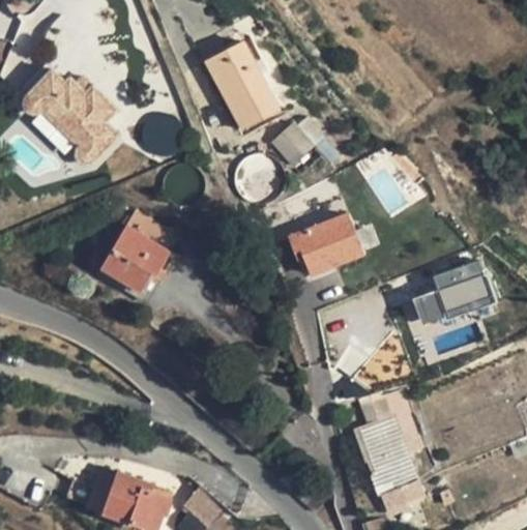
[(262,26),(256,30),(261,37),(267,33),(262,26)]
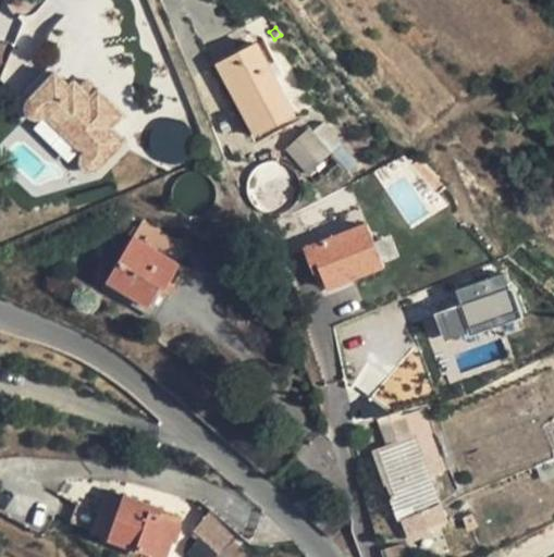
[(254,44),(236,53),(239,60),(219,71),(255,136),(292,115),(272,78),(265,64),(254,44)]
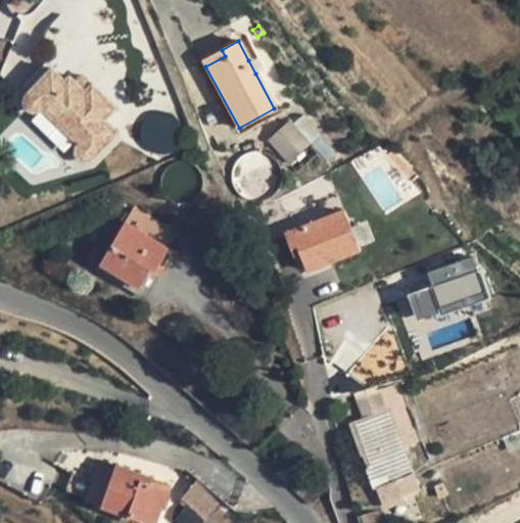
[(225,56),(222,50),(202,60),(205,66),(225,56)]
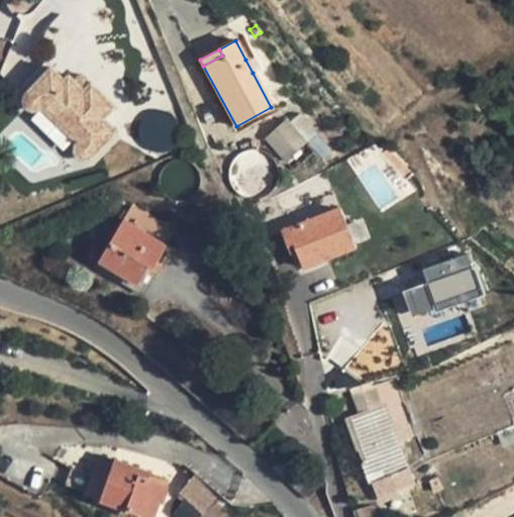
[(253,56),(245,60),(252,73),(262,69),(253,56)]
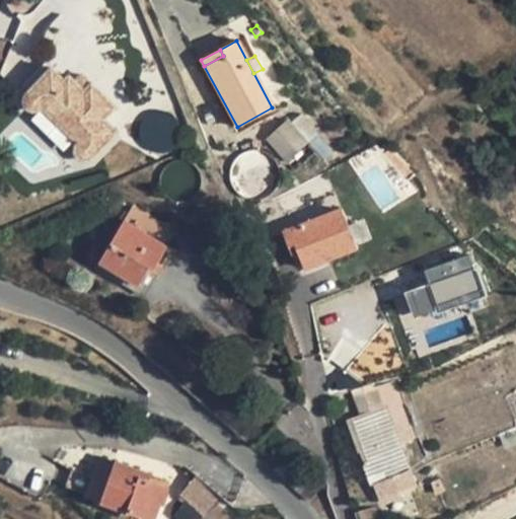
[(86,157),(112,133),(97,120),(109,107),(87,86),(81,93),(69,82),(65,78),(60,83),(48,71),(22,97),(21,104),(24,108),(32,110),(39,106),(76,142),(74,146),(73,153),(75,157),(79,159),(82,159),(86,157)]
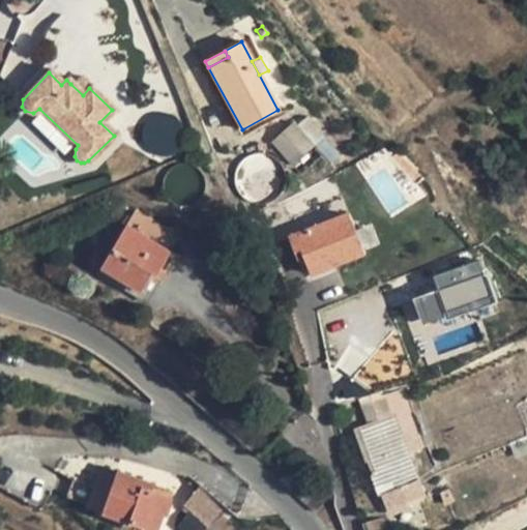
[(83,95),(89,88),(78,77),(70,84),(83,95)]
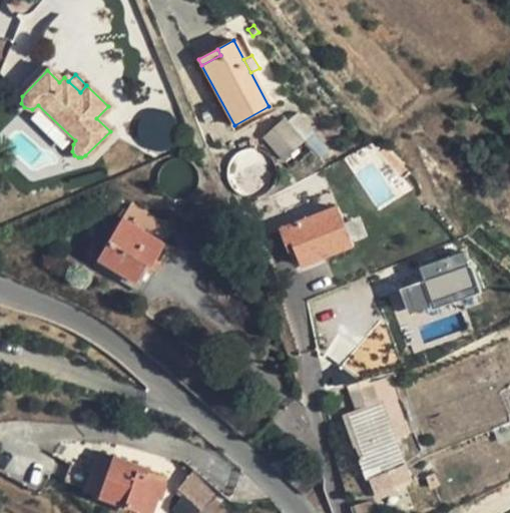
[(303,140),(283,118),(261,137),(281,159),(303,140)]
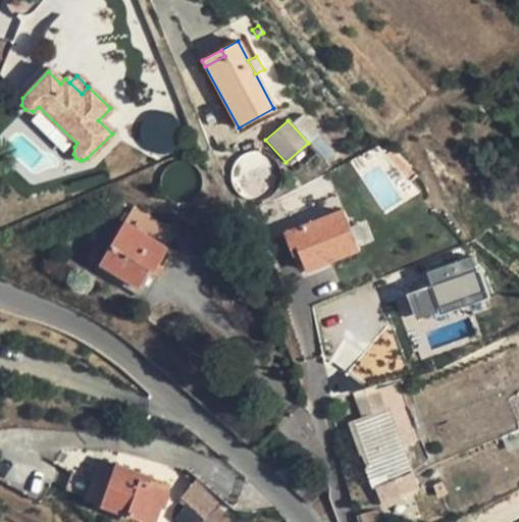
[(134,208),(123,222),(162,247),(171,231),(134,208)]
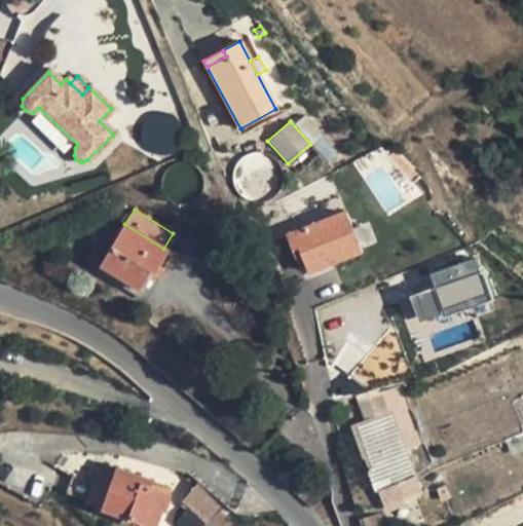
[(344,212),(287,234),(292,250),(298,247),(301,254),(308,271),(360,251),(344,212)]
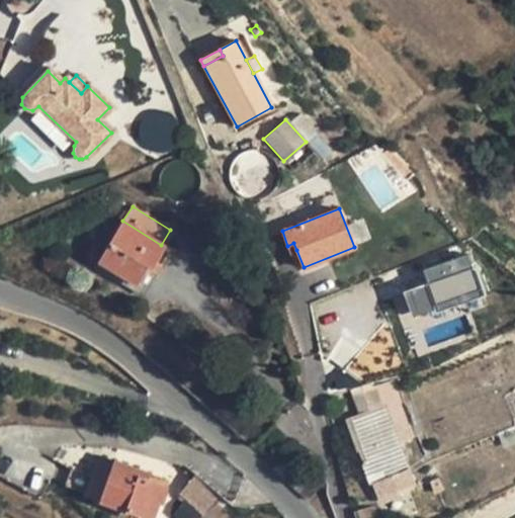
[(148,267),(151,261),(161,245),(122,221),(98,262),(133,283),(144,265),(148,267)]
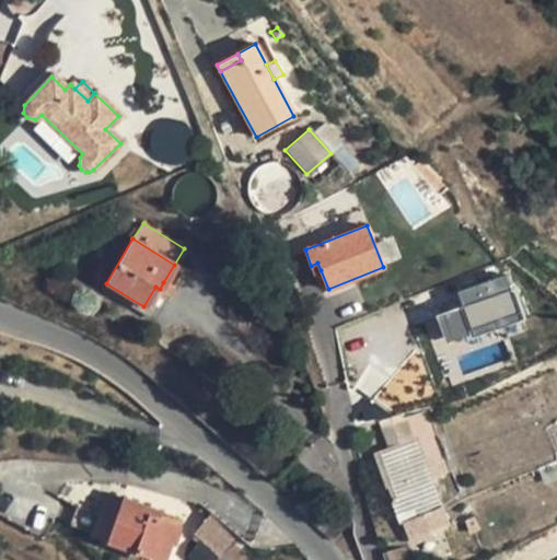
[(66,245),(58,248),(62,258),(69,255),(66,245)]
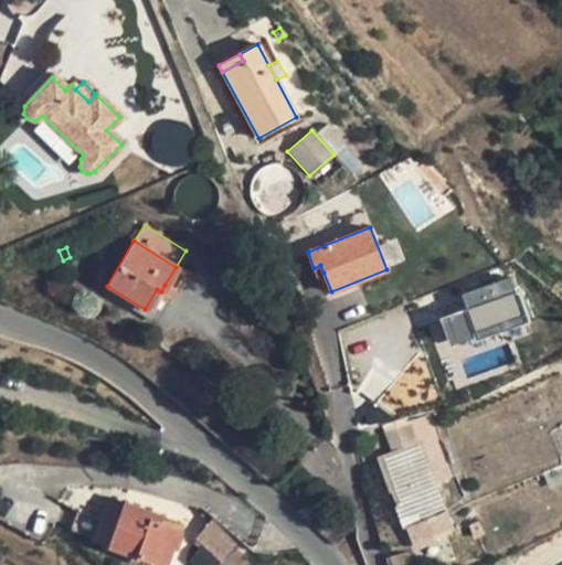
[(320,265),(314,268),(317,275),(324,273),(320,265)]
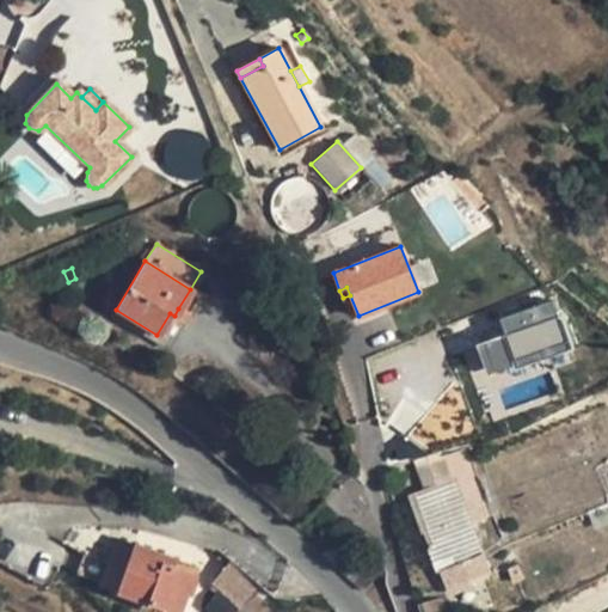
[(565,348),(548,301),(497,320),(502,335),(473,346),(485,377),(565,348)]
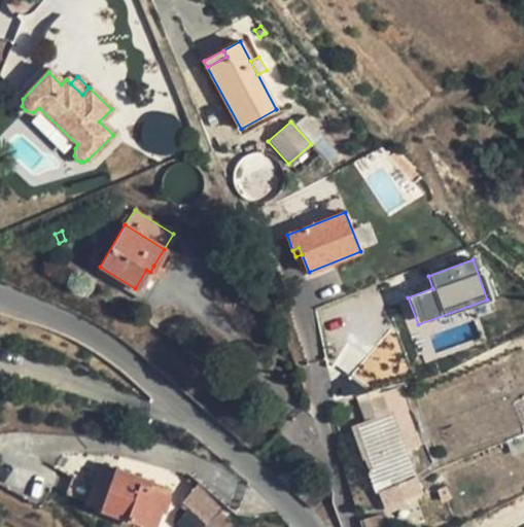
[(153,266),(150,272),(159,277),(163,270),(153,266)]
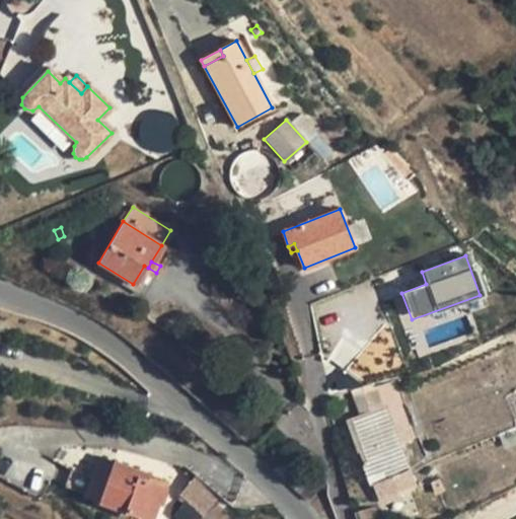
[(133,284),(98,263),(95,269),(130,289),(133,284)]
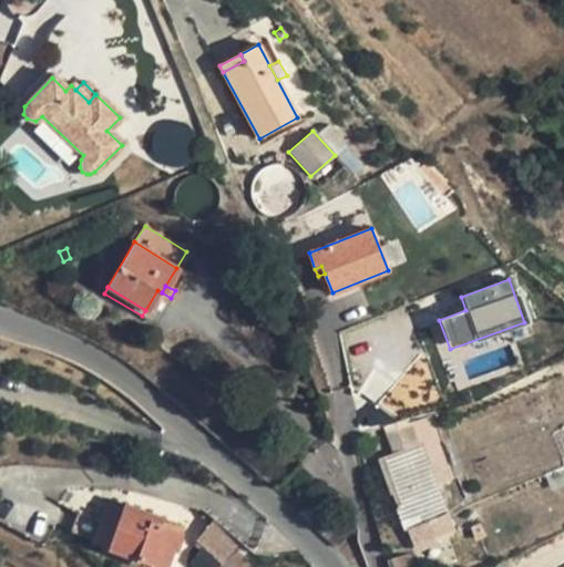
[(418,444),(423,457),(443,451),(437,433),(431,414),(409,422),(418,444)]
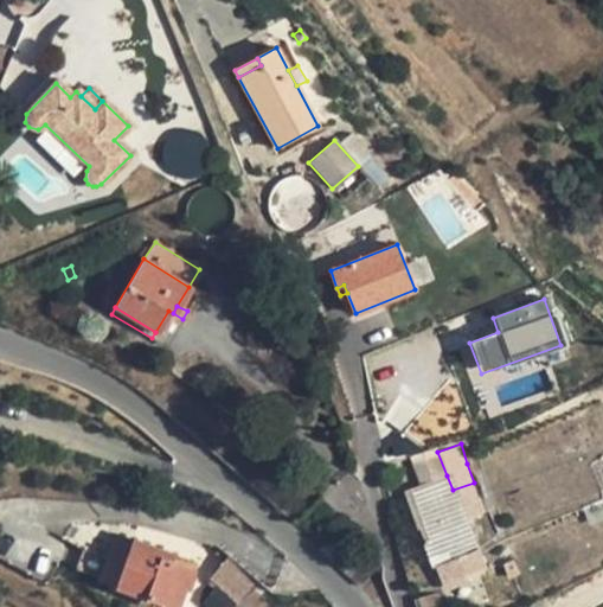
[(447,475),(403,492),(414,523),(416,522),(423,540),(421,541),(431,567),(432,566),(440,583),(460,575),(455,557),(463,554),(455,531),(466,525),(470,523),(469,517),(485,511),(474,483),(453,490),(447,475)]
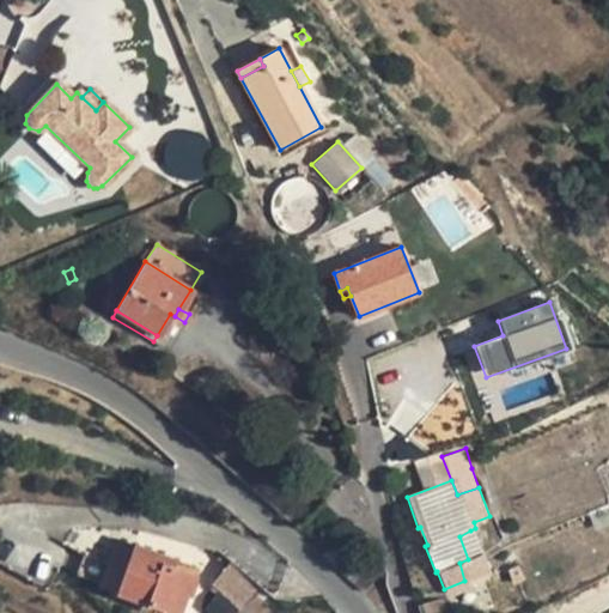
[(608,521),(608,508),(607,503),(592,509),(600,527),(608,521)]
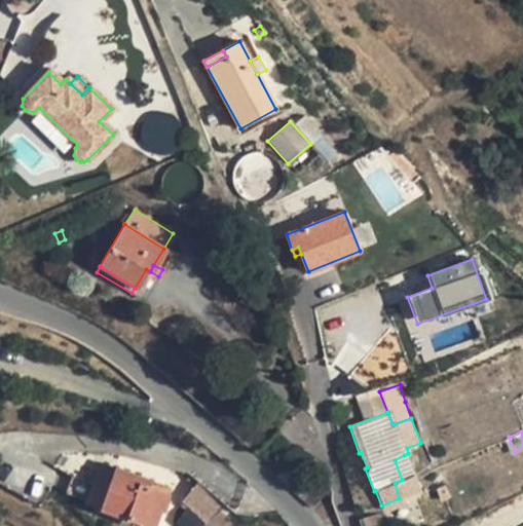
[(515,452),(509,437),(505,439),(511,454),(515,452)]
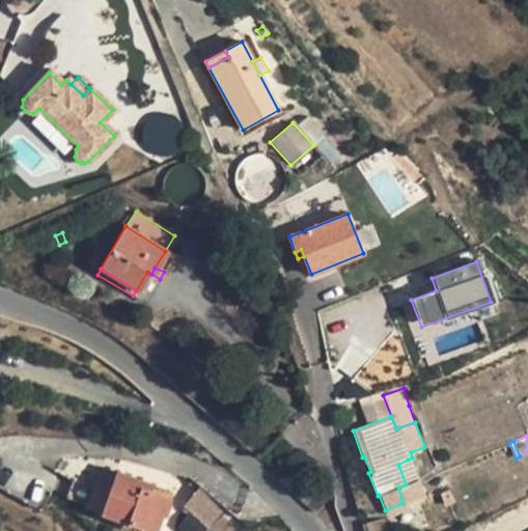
[(408,459),(398,465),(406,484),(416,481),(408,459)]
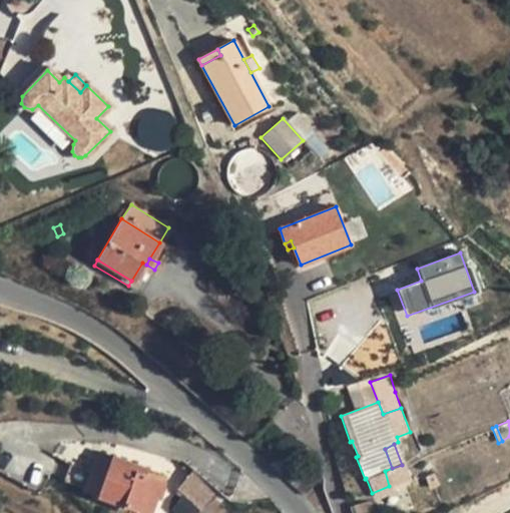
[(96,451),(88,472),(81,490),(96,496),(111,457),(96,451)]
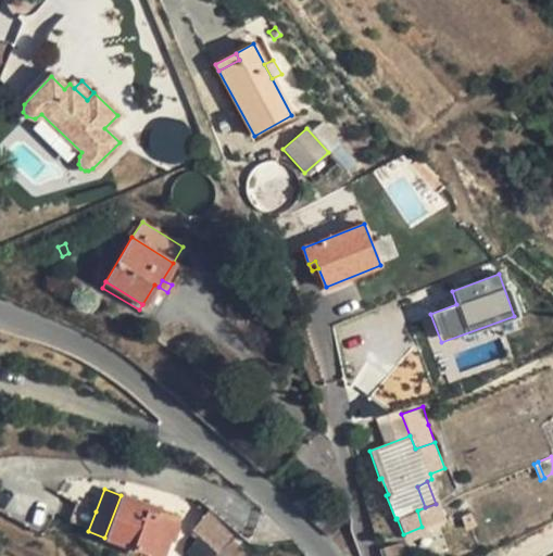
[(171,522),(154,516),(158,508),(121,495),(104,538),(158,555),(160,555),(167,538),(165,538),(171,522)]
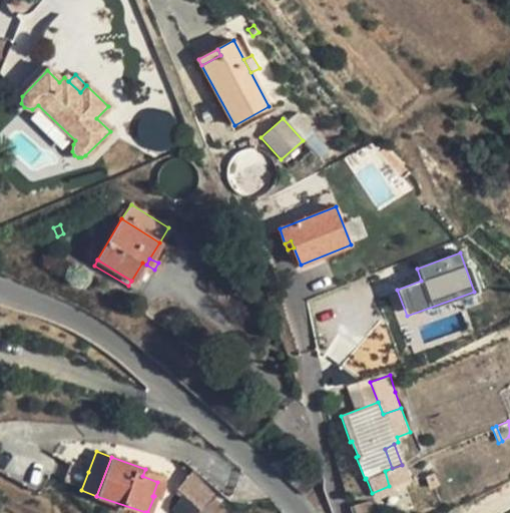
[(81,490),(88,472),(69,465),(62,482),(81,490)]
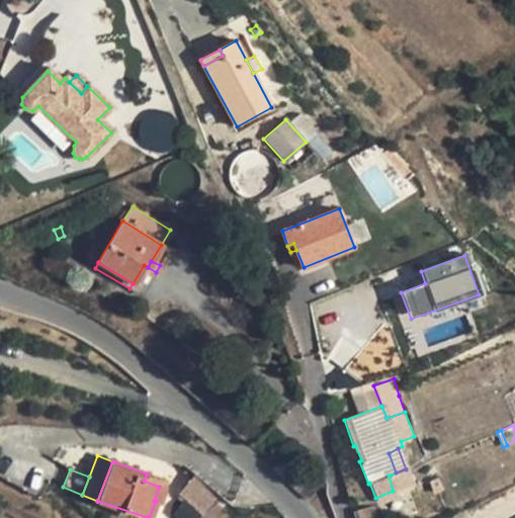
[(412,484),(406,469),(396,472),(389,476),(393,491),(412,484)]
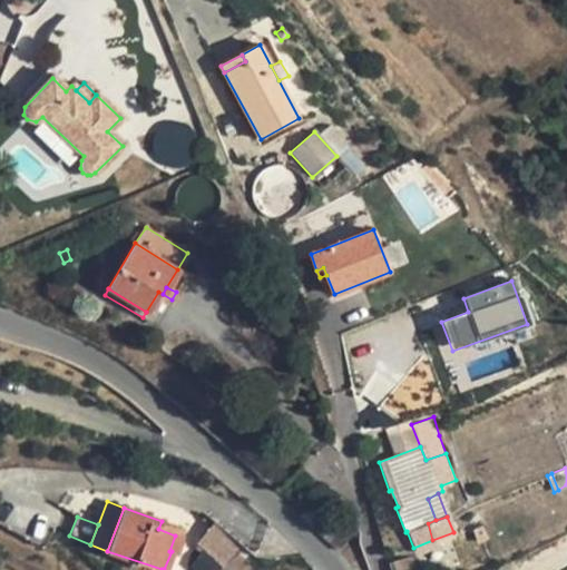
[(235,551),(240,546),(213,522),(195,543),(213,559),(221,567),(235,551)]
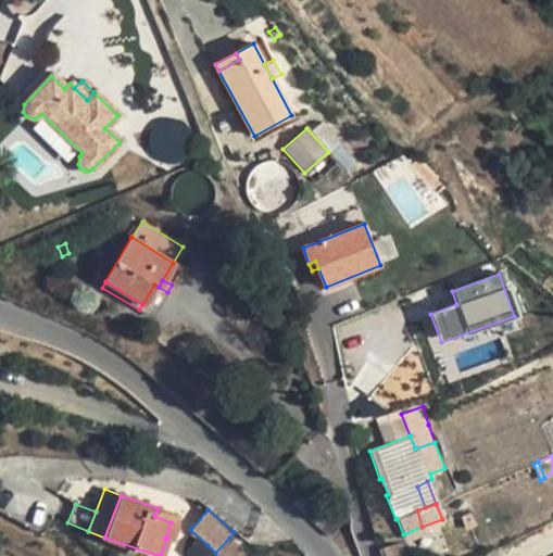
[(474,527),(468,513),(461,517),(465,529),(474,527)]
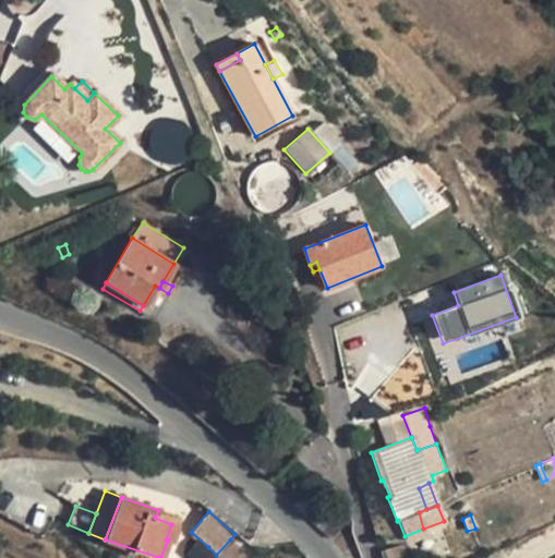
[(177,526),(171,524),(166,540),(168,540),(171,541),(177,526)]
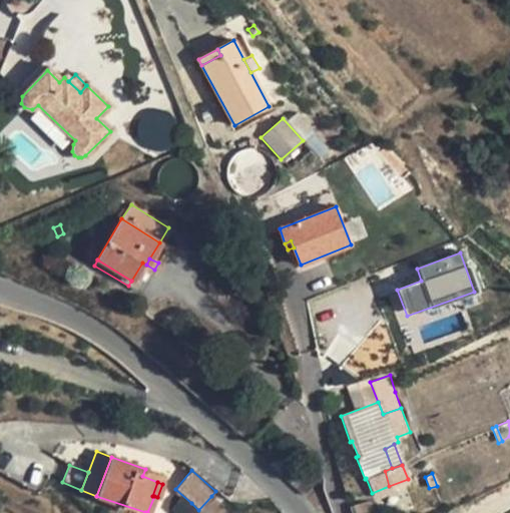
[(224,512),(211,496),(198,510),(191,503),(187,507),(194,512),(195,512),(196,512),(224,512)]
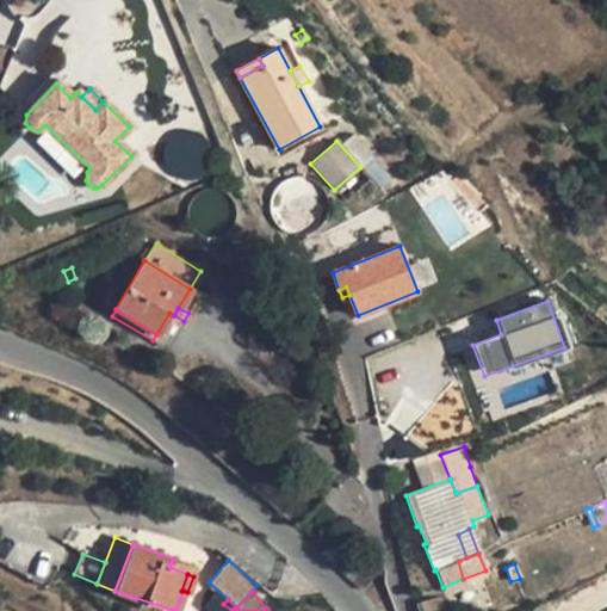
[(457,610),(451,593),(414,604),(416,610),(457,610)]
